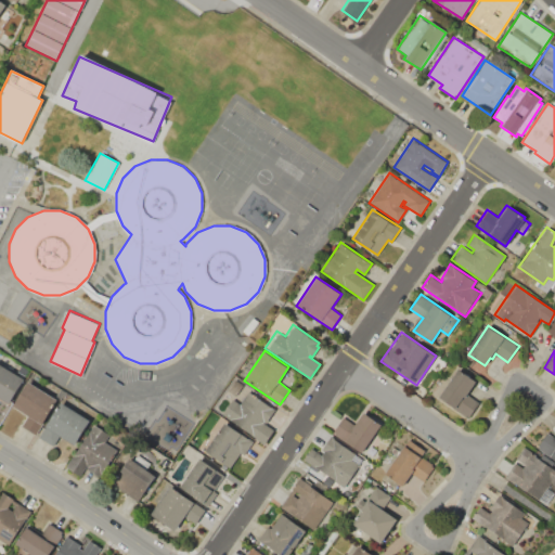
[(0,363),(23,378),(7,403),(0,399),(0,363)]
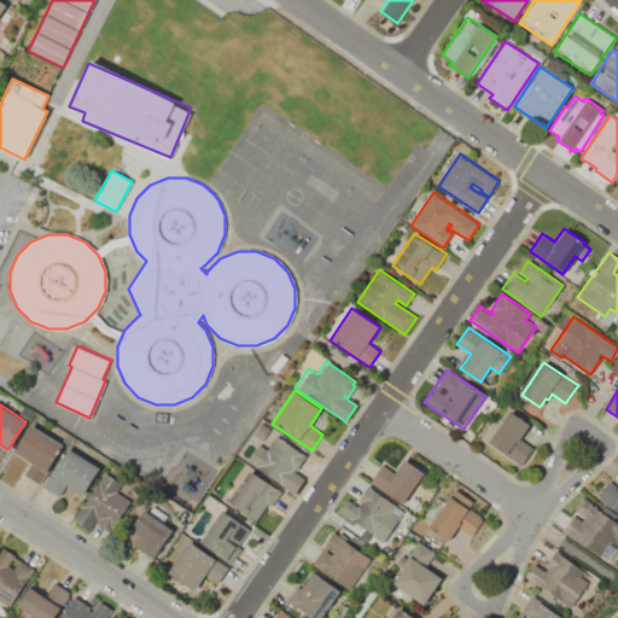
[(509,410),(531,425),(522,439),(535,448),(523,466),(488,443),(509,410)]
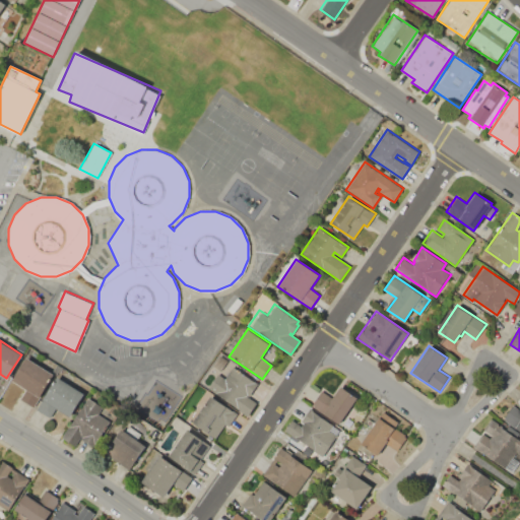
[(26,356),(55,376),(33,407),(19,399),(25,390),(11,380),(26,356)]
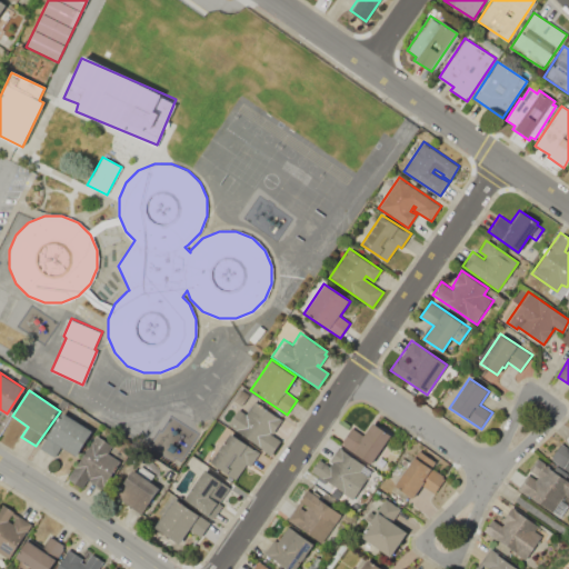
[(270,456),(226,426),(237,408),(246,413),(255,400),(282,420),(273,435),(281,440),(270,456)]
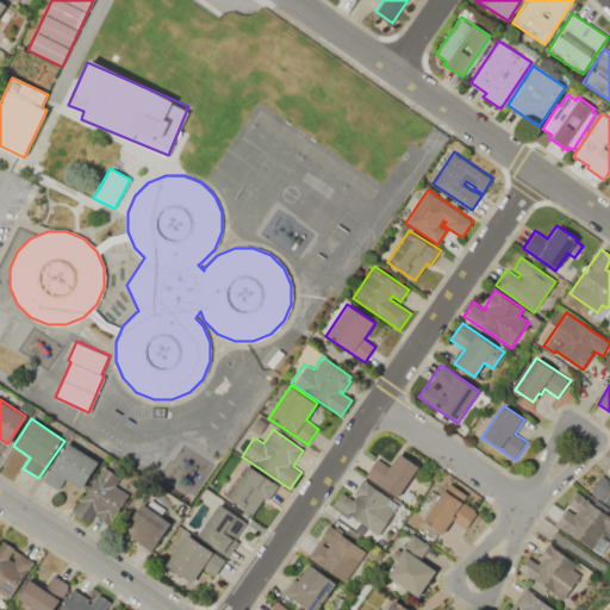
[(42,480),(68,441),(99,462),(82,489),(68,479),(60,491),(42,480)]
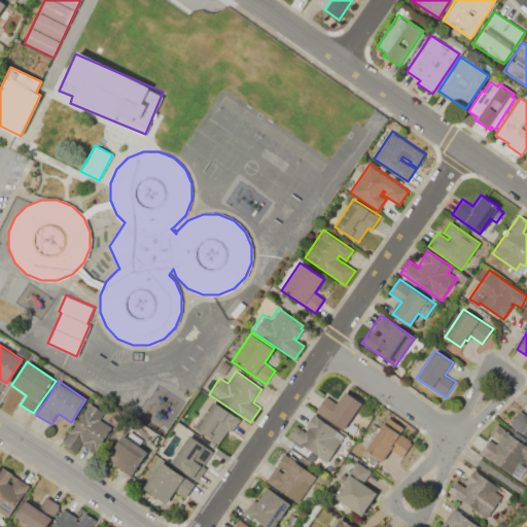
[(315,411),(326,394),(337,401),(345,390),(362,402),(343,430),(315,411)]
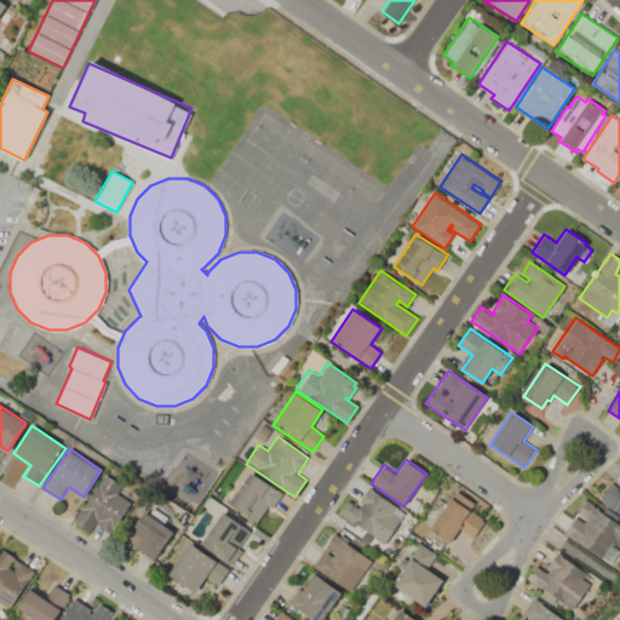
[(251,471),(283,493),(273,509),(269,505),(257,523),(229,504),(251,471)]
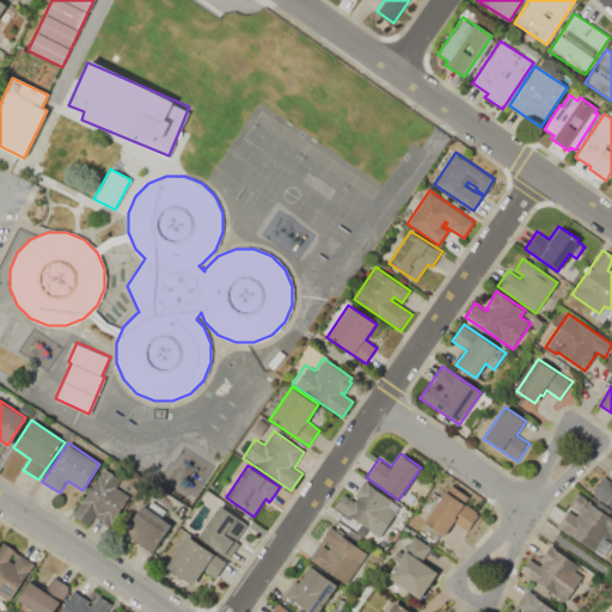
[(104,469),(121,479),(116,487),(129,496),(109,527),(93,518),(89,525),(73,514),(104,469)]
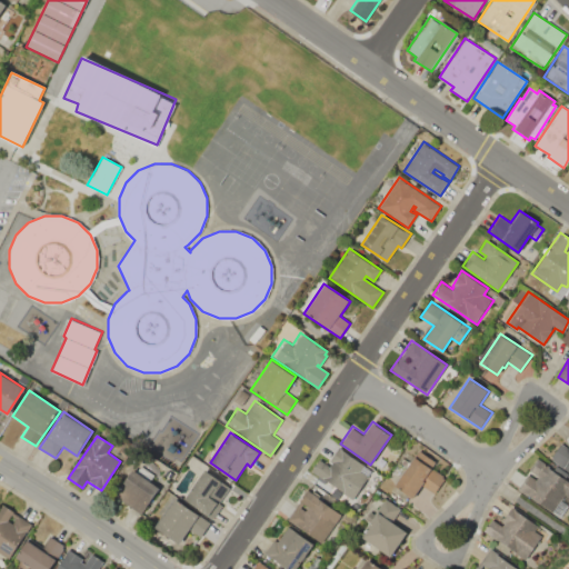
[(568,472),(548,459),(559,442),(568,448),(568,472)]
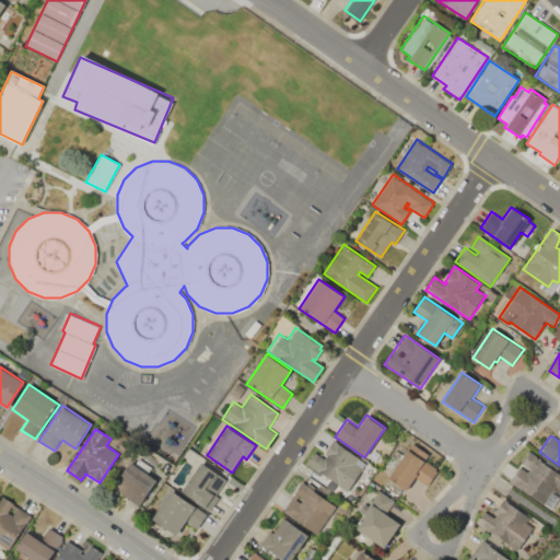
[(305,464),(314,452),(324,457),(326,455),(324,453),(333,440),(368,464),(348,493),(305,464)]
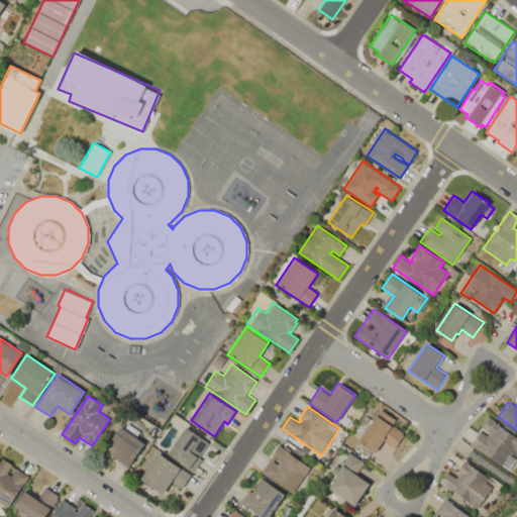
[(380,409),(396,420),(393,425),(404,433),(394,448),(383,440),(375,452),(357,441),(380,409)]
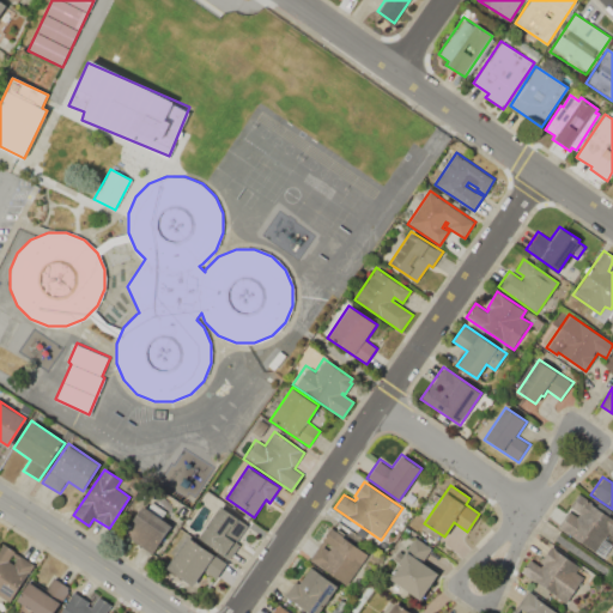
[(558,527),(569,511),(576,516),(578,513),(570,507),(580,493),(612,516),(612,535),(608,533),(604,540),(611,545),(601,558),(558,527)]
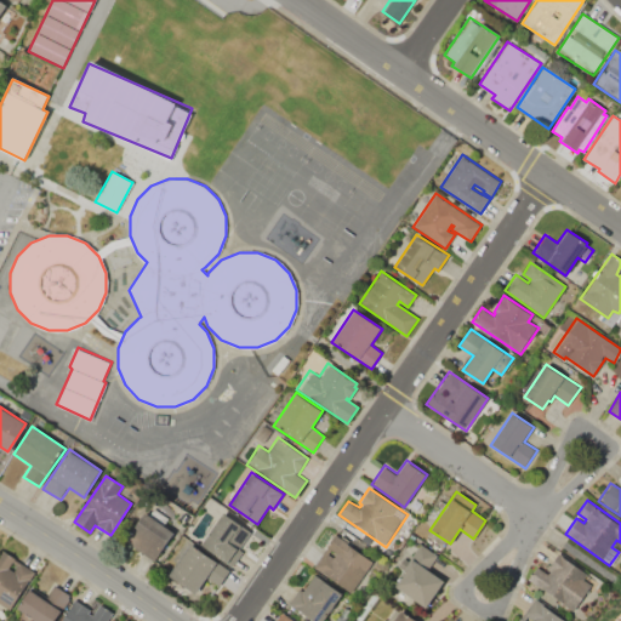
[(154,562),(124,541),(143,512),(174,533),(154,562)]
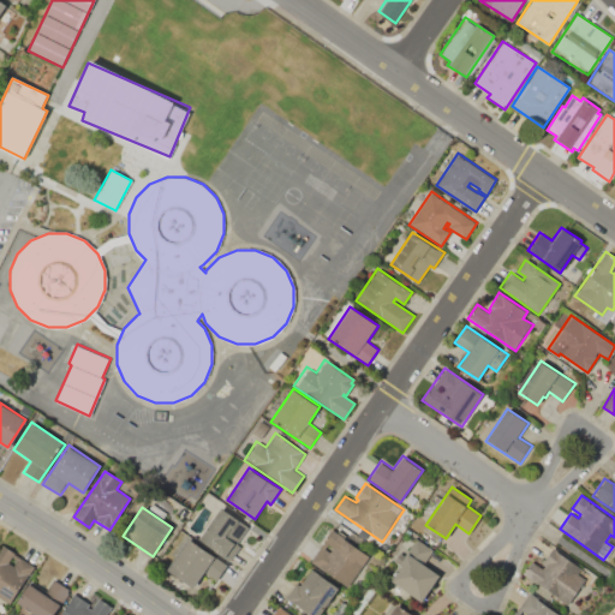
[(220,507),(249,527),(238,544),(240,547),(230,562),(197,541),(220,507)]
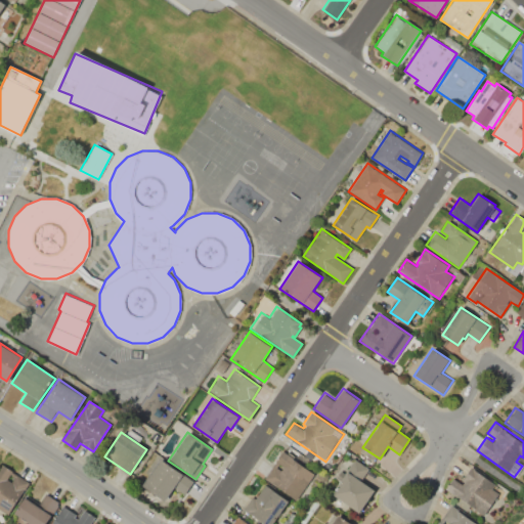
[(297,500),(264,478),(282,452),(314,474),(297,500)]
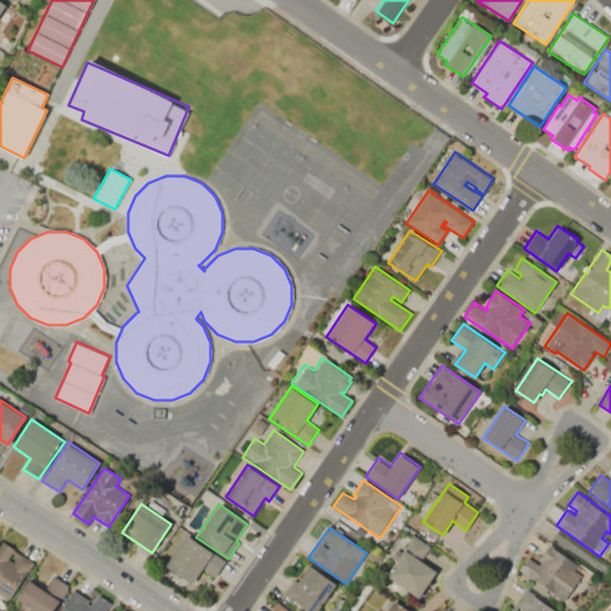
[(187,535),(227,561),(216,576),(204,569),(193,585),(166,567),(187,535)]
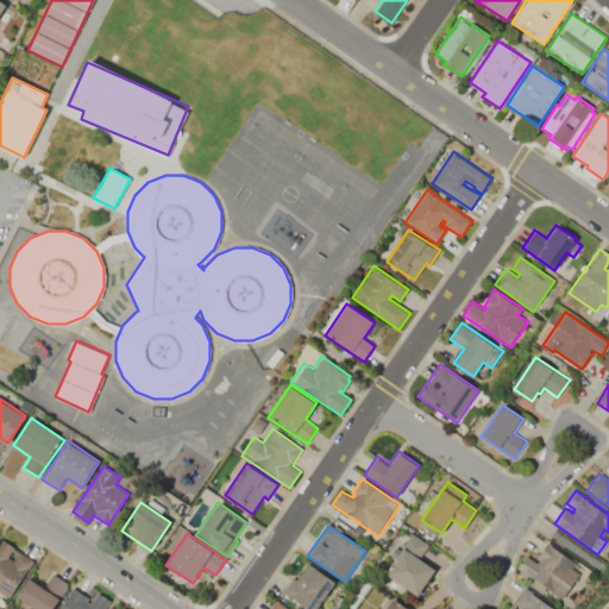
[(412,534),(428,545),(420,559),(434,570),(416,596),(384,575),(412,534)]
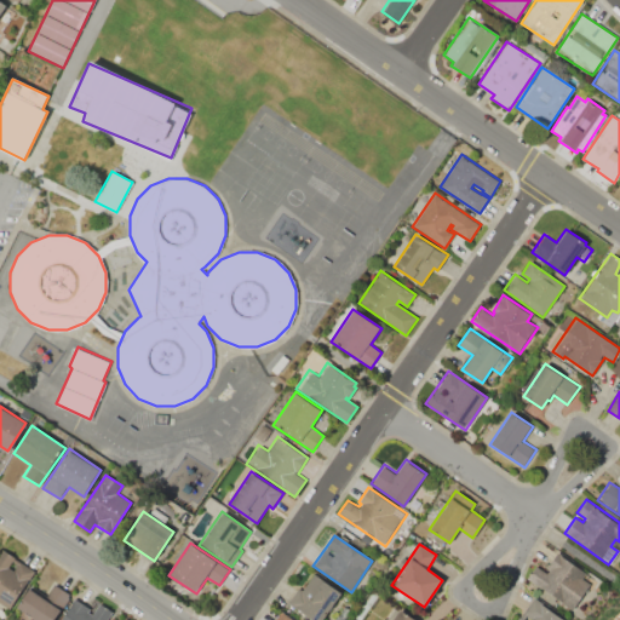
[(0,554),(3,550),(15,557),(13,558),(33,570),(10,608),(0,602),(0,554)]
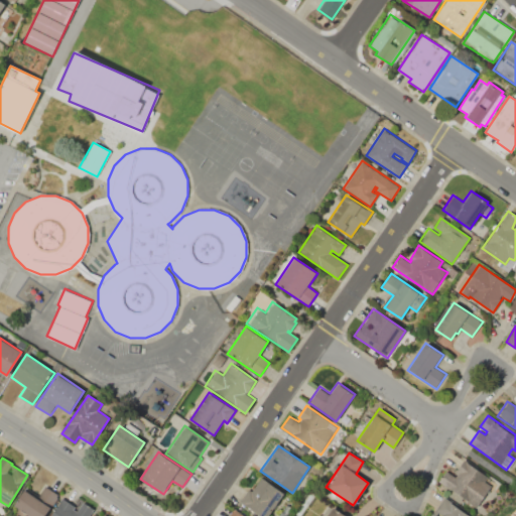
[(439,481),(446,471),(455,477),(457,474),(455,473),(464,460),(487,477),(485,480),(491,485),(476,507),(439,481)]
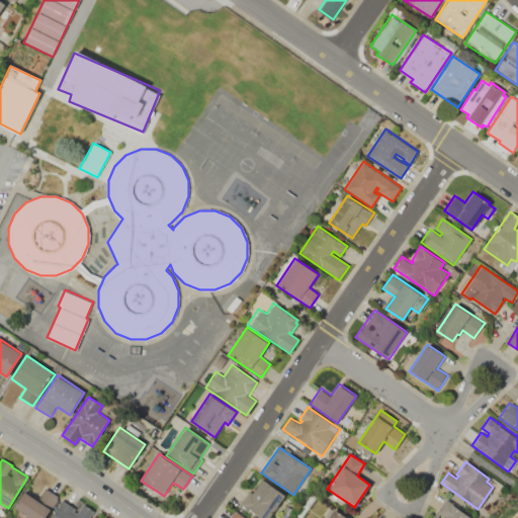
[(287,495),(272,517),(270,516),(268,517),(261,517),(240,504),(249,491),(252,493),(262,479),(287,495)]
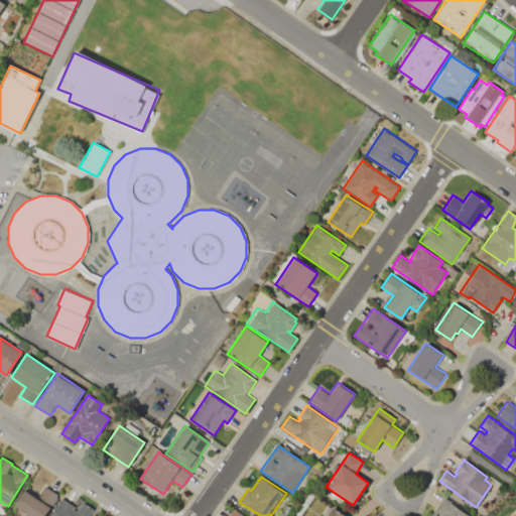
[(58,495),(43,515),(28,515),(14,506),(26,487),(37,495),(44,485),(58,495)]
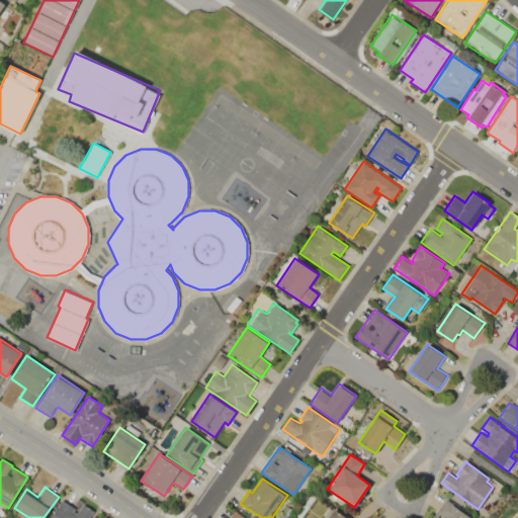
[(88,517),(50,517),(63,500),(73,507),(79,499),(84,502),(83,504),(93,511),(88,517)]
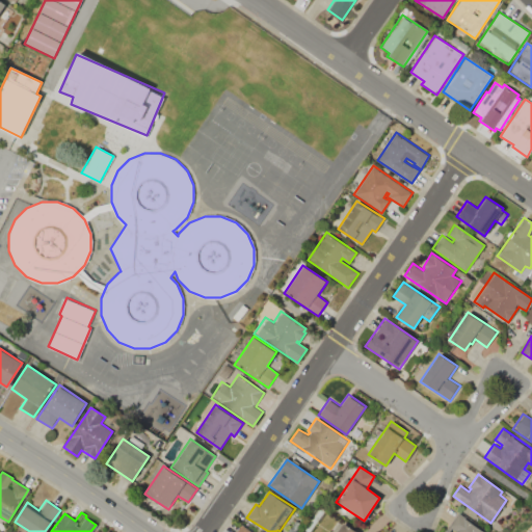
[(458,512),(484,531),(444,531),(446,530),(448,531),(454,531),(455,531),(451,529),(450,531),(447,529),(458,512)]
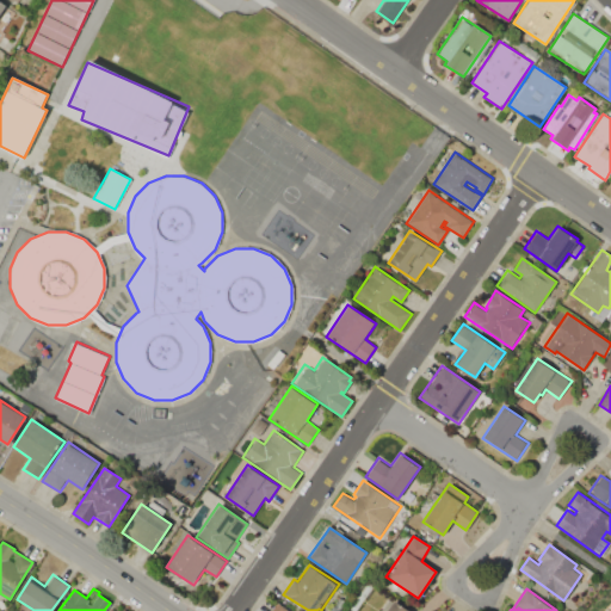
[(386,610),(394,600),(408,610),(386,610)]
